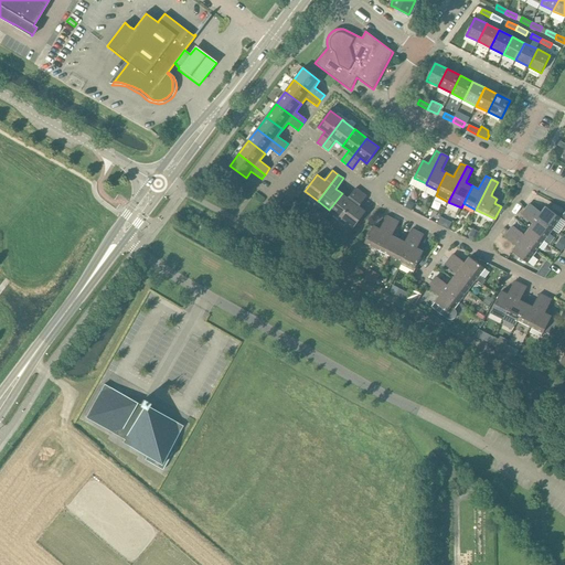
[(342,193),(329,210),(330,210),(341,219),(362,192),(356,188),(349,199),(342,193)]
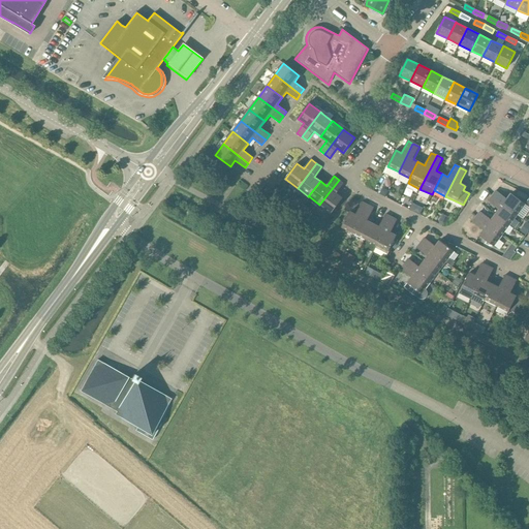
[(339,180),(319,205),(320,206),(332,214),(333,212),(343,198),(337,193),(344,184),(339,180)]
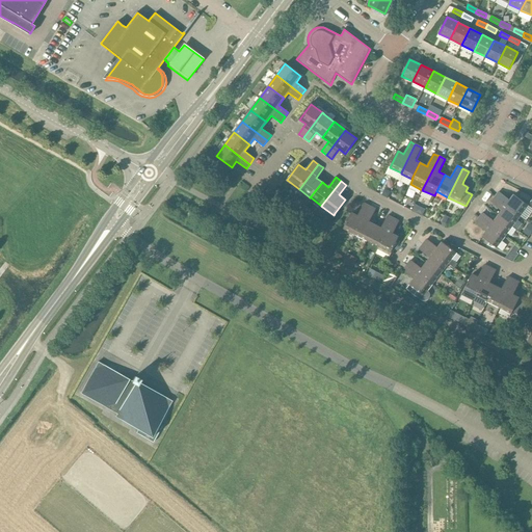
[(384,189),(381,194),(388,197),(391,192),(384,189)]
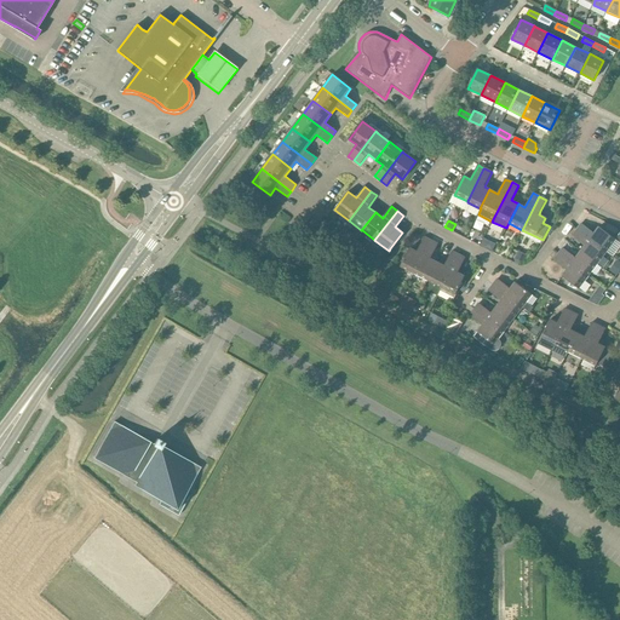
[(578,229),(608,252),(616,240),(600,227),(595,233),(581,223),(578,229)]
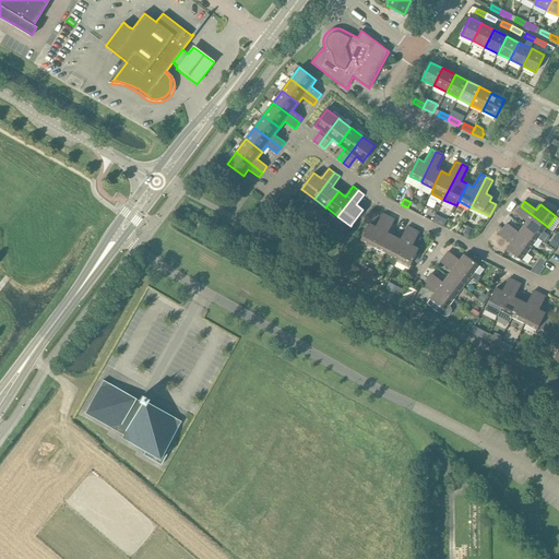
[(539,238),(548,227),(521,206),(516,212),(528,222),(524,227),(539,238)]
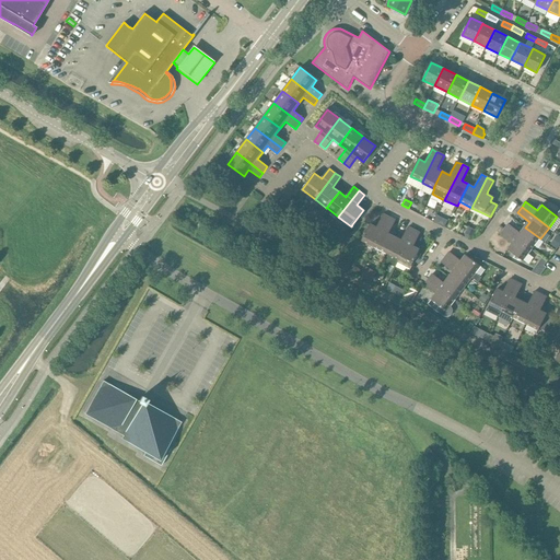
[(427,218),(427,219),(432,221),(435,214),(430,211),(427,218)]
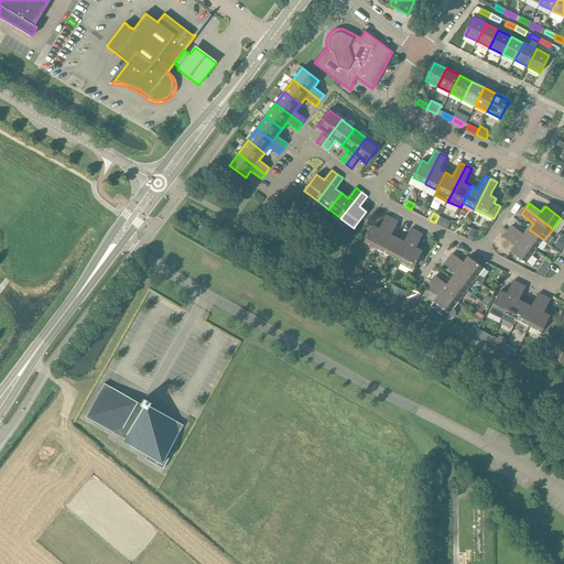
[(373,226),(365,242),(377,249),(392,218),(387,216),(380,228),(373,226)]
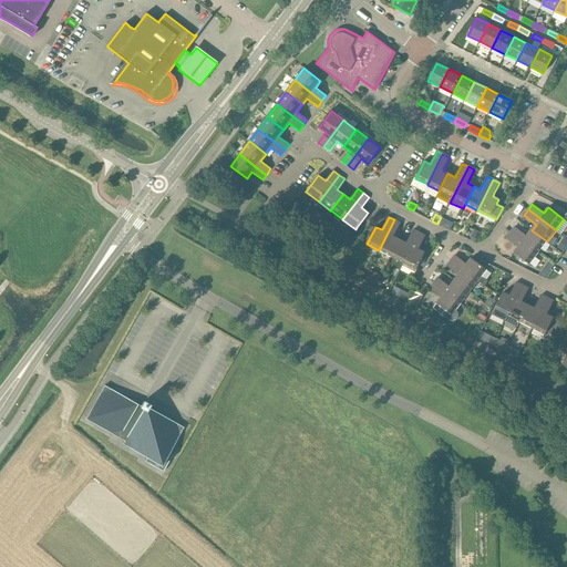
[(391,256),(400,239),(394,236),(401,223),(394,219),(379,250),(391,256)]
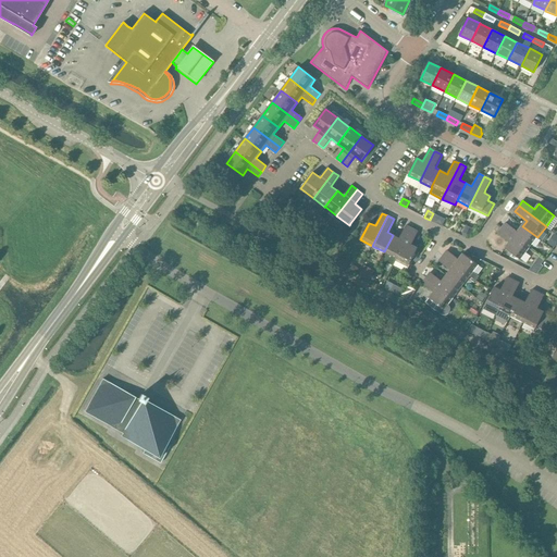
[(537,237),(522,226),(518,232),(506,223),(502,229),(529,248),(537,237)]
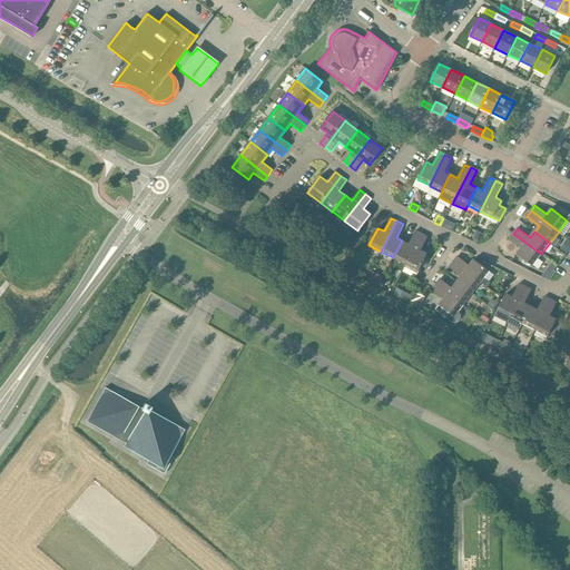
[(402,241),(393,257),(406,264),(422,234),(416,231),(409,244),(402,241)]
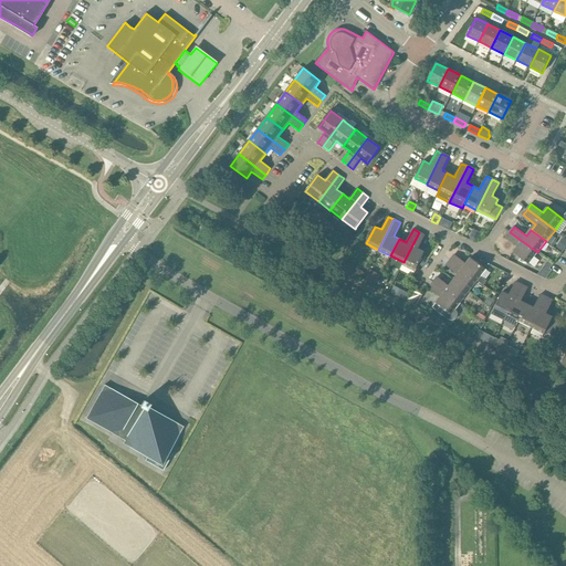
[(473,229),(469,237),(477,241),(481,232),(473,229)]
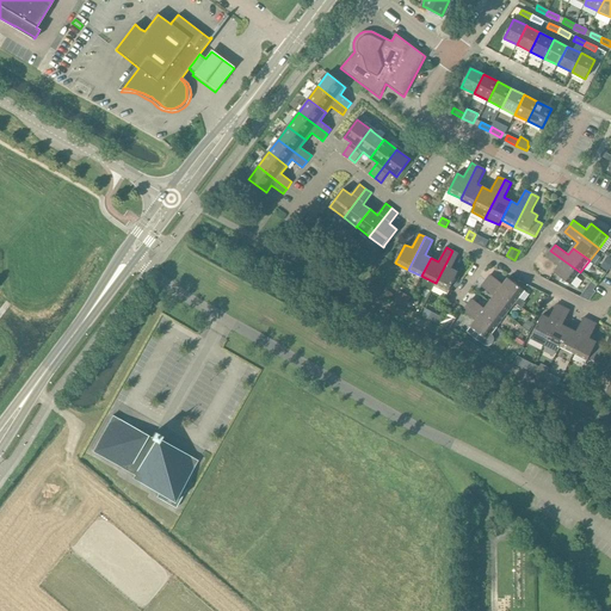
[(436,283),(434,285),(434,287),(439,289),(445,291),(448,292),(450,290),(451,287),(452,284),(455,284),(454,285),(455,287),(457,284),(458,281),(460,277),(458,277),(458,278),(456,277),(458,272),(451,269),(460,254),(452,251),(436,283)]
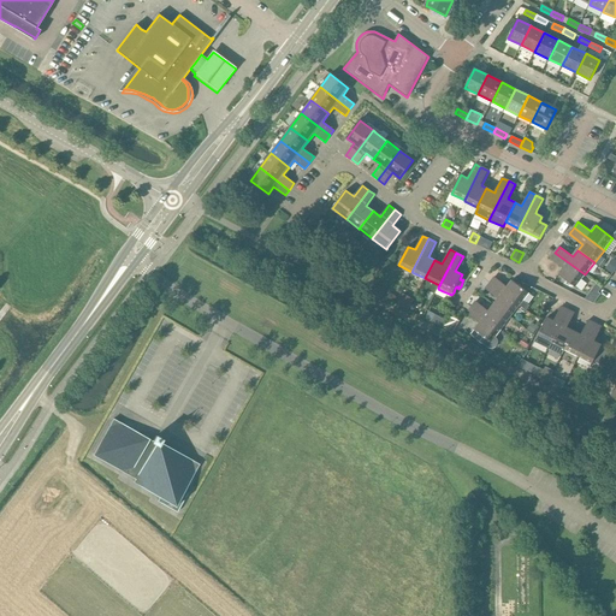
[(575,288),(585,274),(555,253),(551,259),(563,268),(558,274),(575,288)]
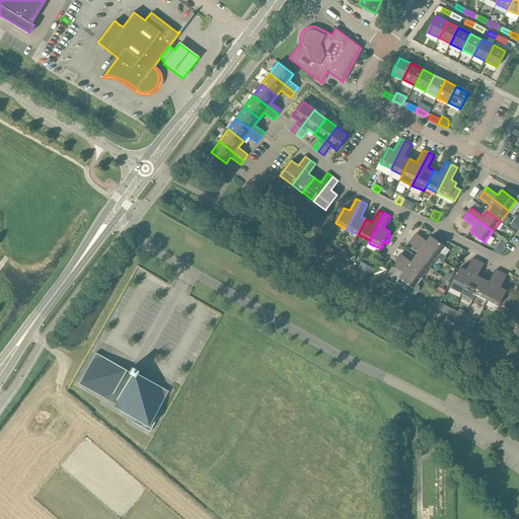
[(518,219),(516,217),(510,226),(516,231),(518,226),(518,219)]
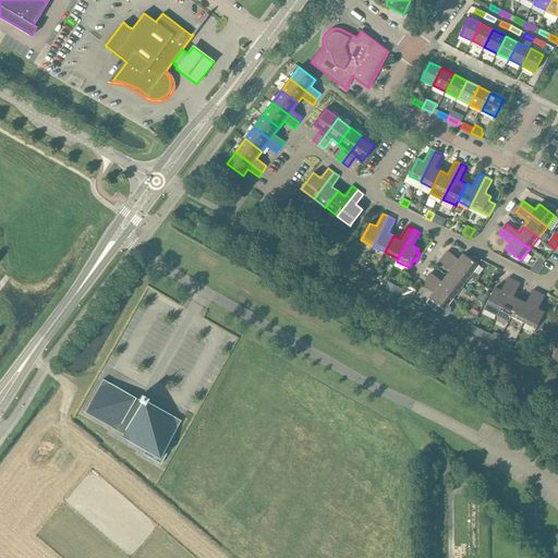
[(444,256),(471,277),(477,281),(481,277),(474,273),(480,266),(464,254),(460,259),(448,251),(444,256)]
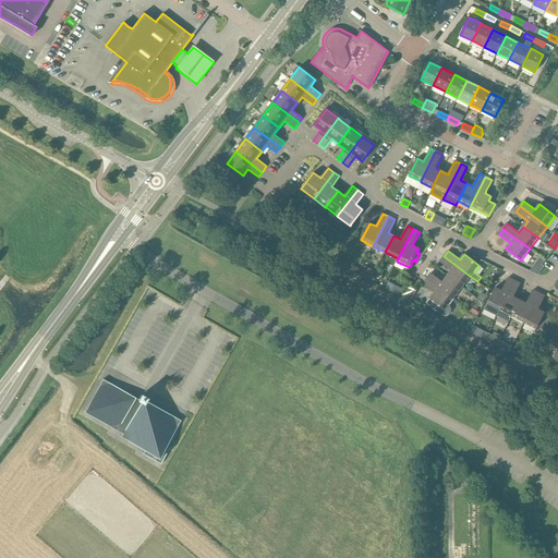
[(463,288),(471,277),(444,256),(439,262),(451,270),(447,276),(463,288)]
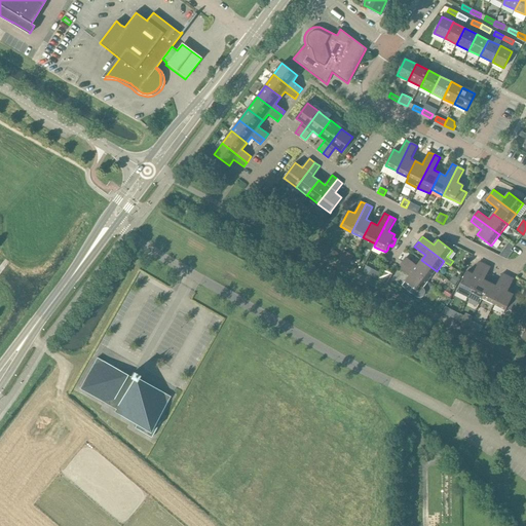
[(330,255),(330,256),(336,259),(336,258),(339,254),(333,251),(330,255)]
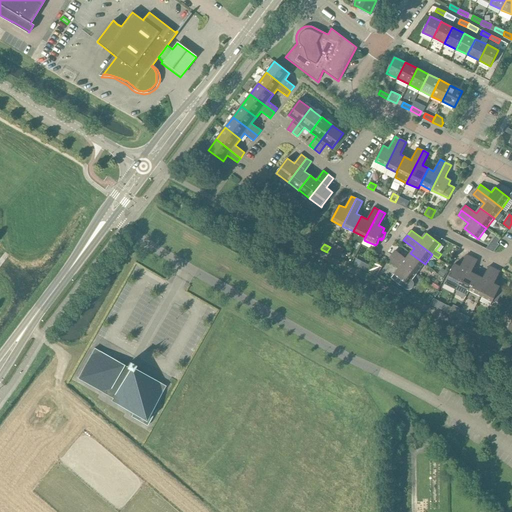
[(330,253),(339,258),(340,258),(344,249),(335,244),(330,253)]
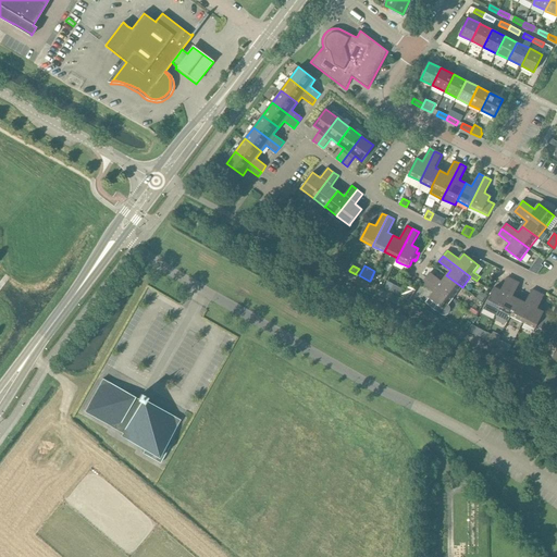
[(376,271),(373,276),(380,280),(383,274),(376,271)]
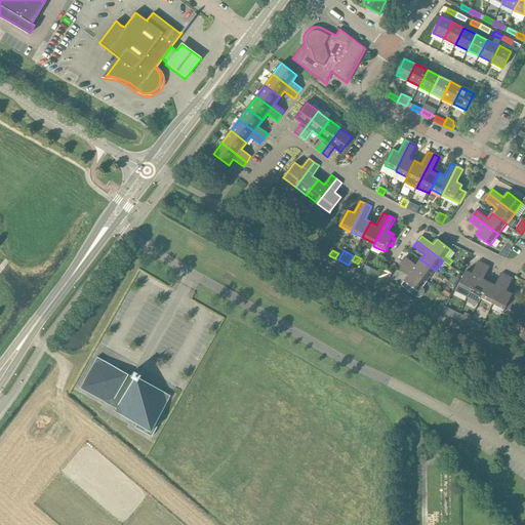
[(436,271),(420,259),(416,265),(406,256),(402,261),(428,281),(436,271)]
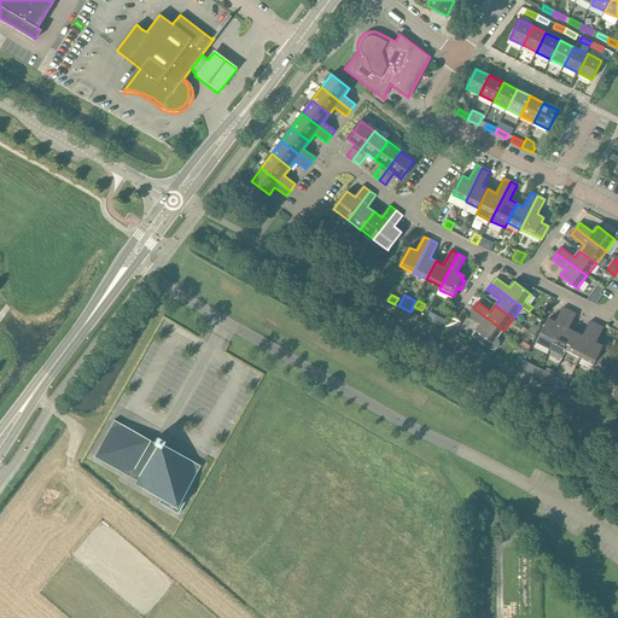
[(549,319),(536,343),(551,350),(570,310),(564,307),(555,321),(549,319)]
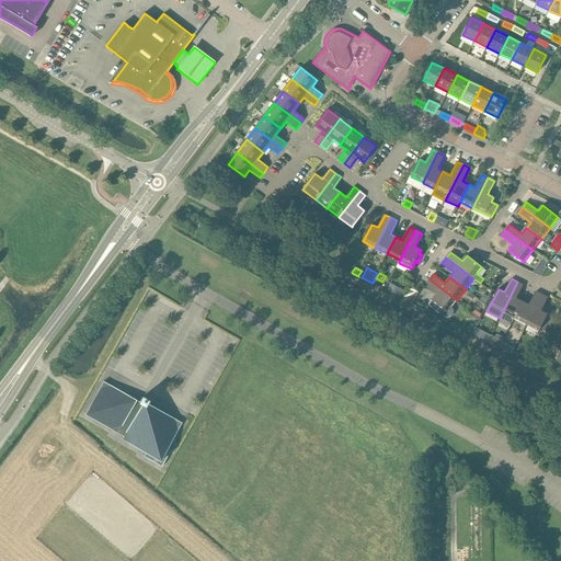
[(451,307),(457,300),(430,279),(425,285),(437,294),(428,305),(444,317),(446,318),(448,318),(450,317),(453,316),(454,313),(454,311),(453,308),(451,307)]
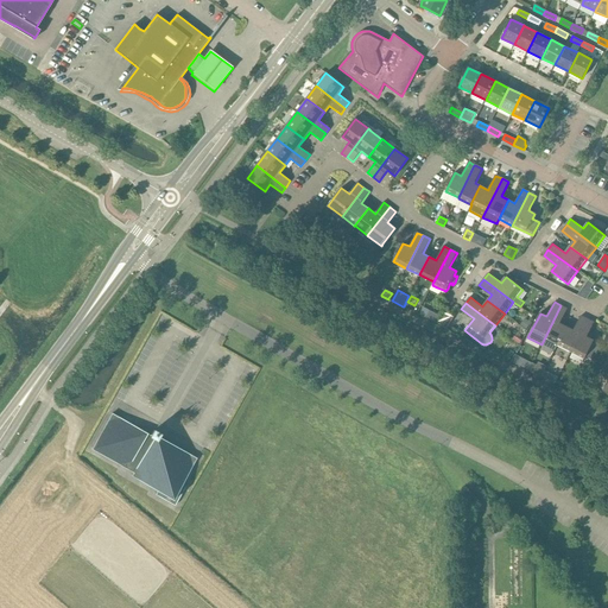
[(557,346),(567,327),(561,323),(568,309),(561,305),(542,344),(543,343),(543,346),(552,349),(555,349),(557,346)]
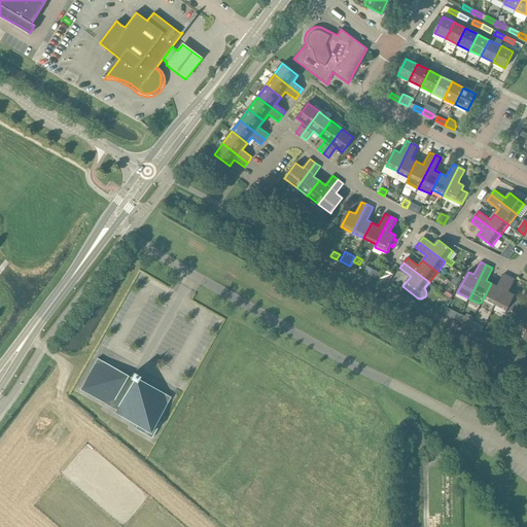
[(366,267),(363,273),(369,275),(372,270),(366,267)]
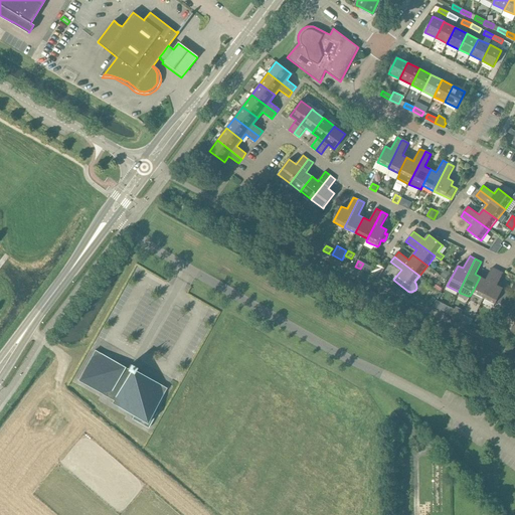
[(377,264),(370,274),(378,278),(384,268),(377,264)]
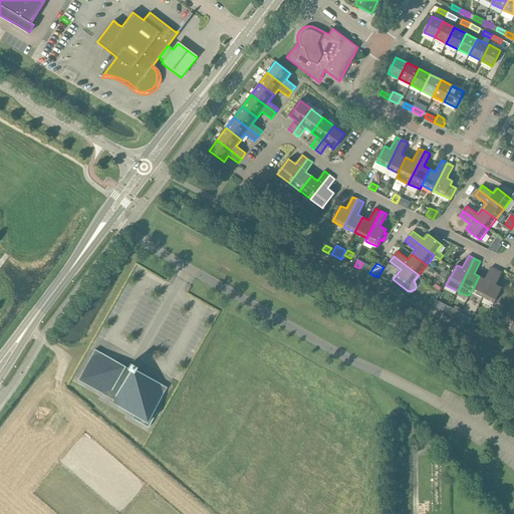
[(479,276),(471,292),(482,297),(496,269),(491,267),(485,279),(479,276)]
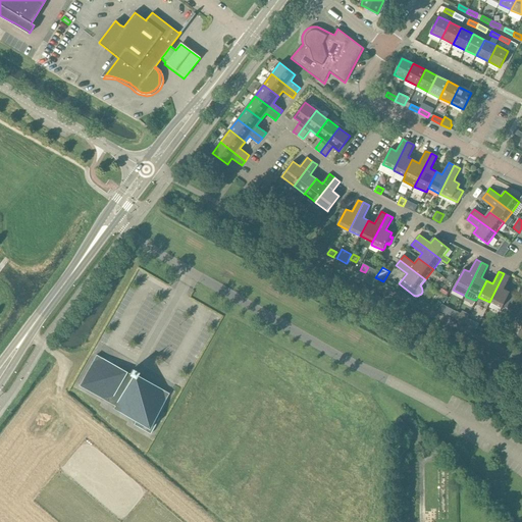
[(451,273),(447,278),(452,282),(456,277),(451,273)]
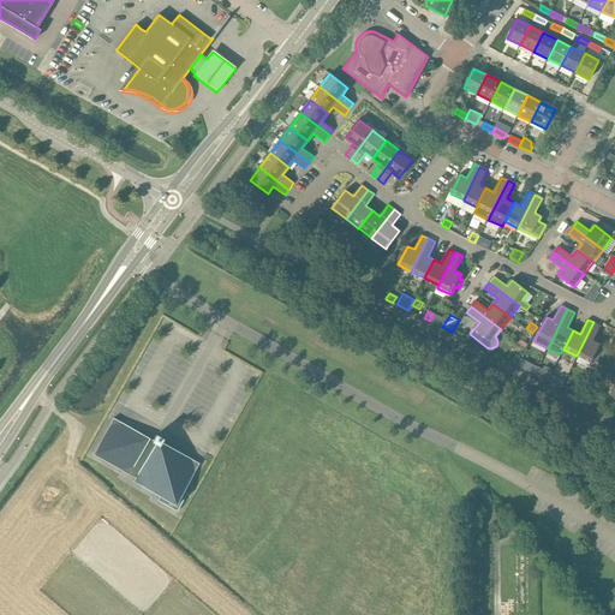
[(593,322),(577,356),(578,357),(591,363),(593,360),(601,364),(609,352),(601,346),(601,344),(593,340),(601,326),(595,323),(593,322)]
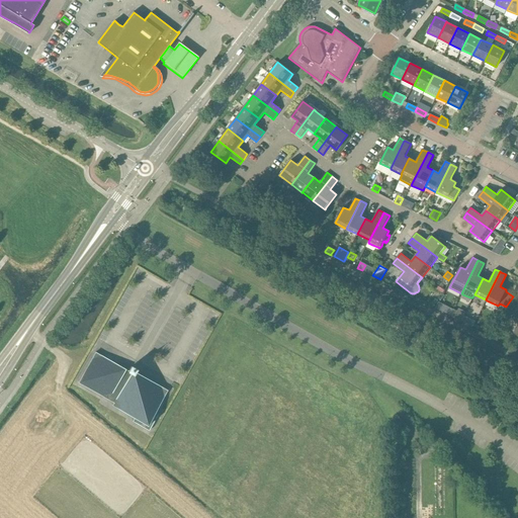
[(95,352),(78,382),(113,403),(111,406),(134,419),(132,422),(149,431),(158,415),(155,413),(168,391),(135,371),(137,369),(136,368),(134,371),(133,370),(131,369),(132,366),(128,371),(95,352)]
